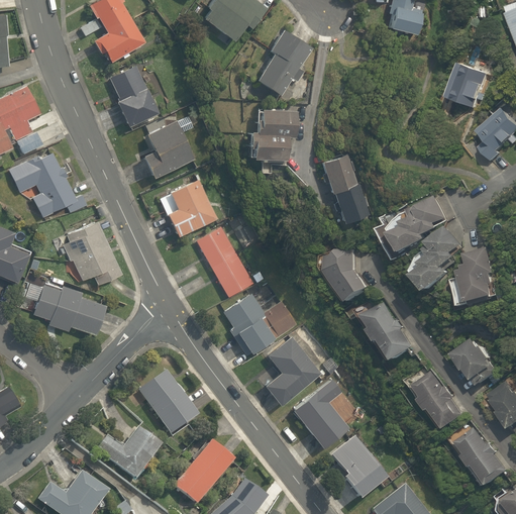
[(98,0),(89,5),(104,32),(93,38),(107,66),(146,44),(121,0),(98,0)]
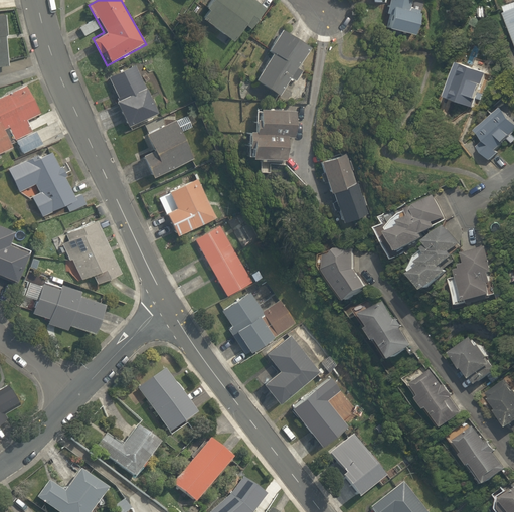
[(261,10),(247,0),(210,0),(197,17),(233,45),(261,10)]
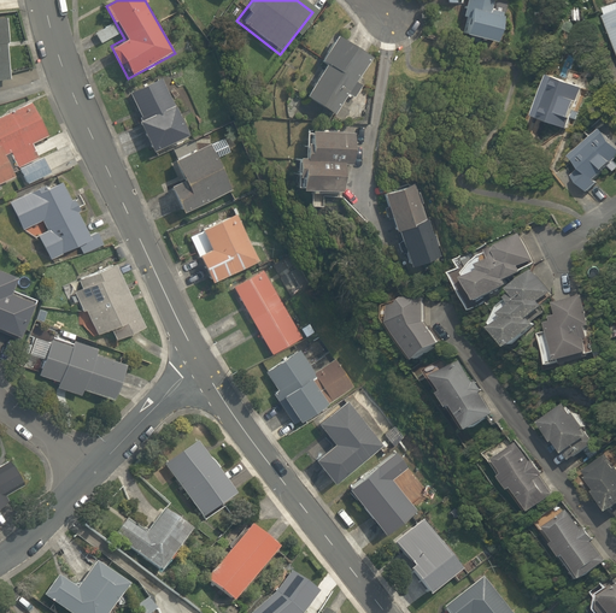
[(467,39),(499,45),(508,1),(500,0),(465,0),(463,17),(470,18),(467,39)]
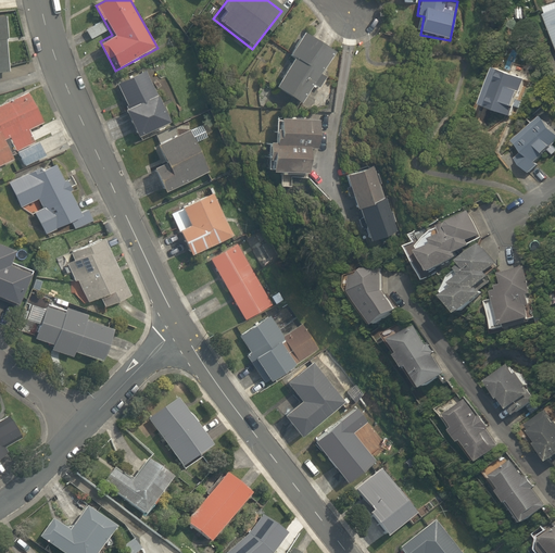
[(0,70),(10,70),(8,13),(0,13),(0,70)]
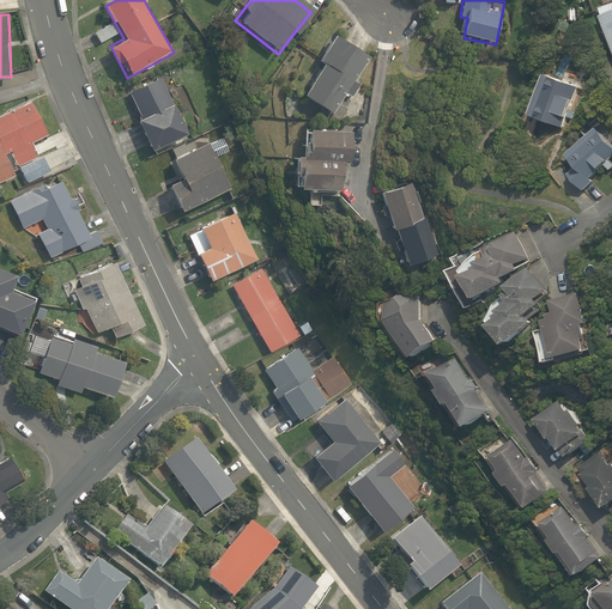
[(351,98),(361,84),(353,80),(367,56),(337,40),(304,97),(334,114),(345,95),(351,98)]
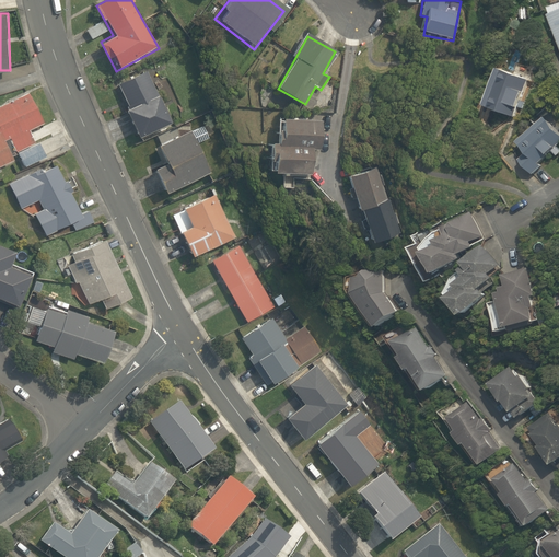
[(171,128),(146,70),(115,83),(140,141),(171,128)]
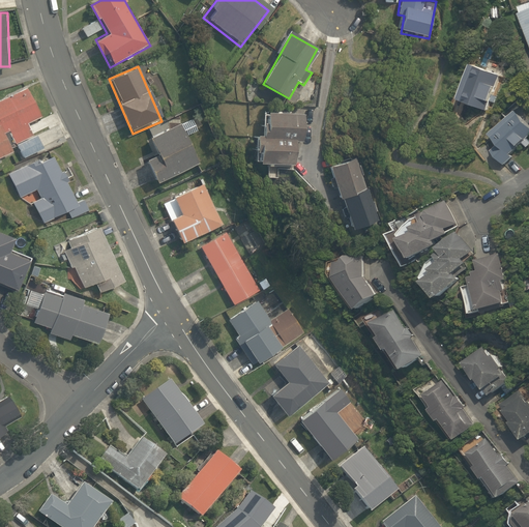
[(494,105),(502,88),(495,85),(499,77),(479,67),(464,103),(482,112),(488,101),(494,105)]
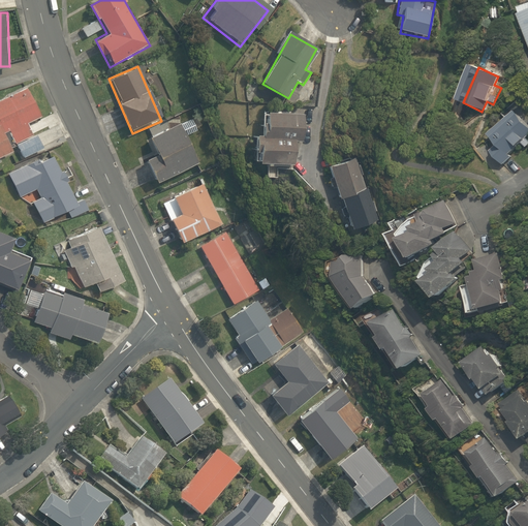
[(41,115),(28,85),(0,98),(0,157),(19,148),(23,156),(43,147),(31,120),(41,115)]
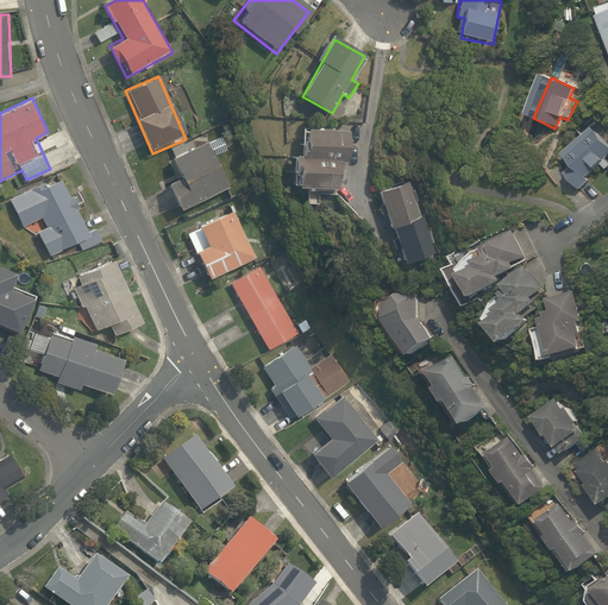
[(565,175),(577,187),(607,156),(607,139),(594,126),(564,156),(575,166),(565,175)]
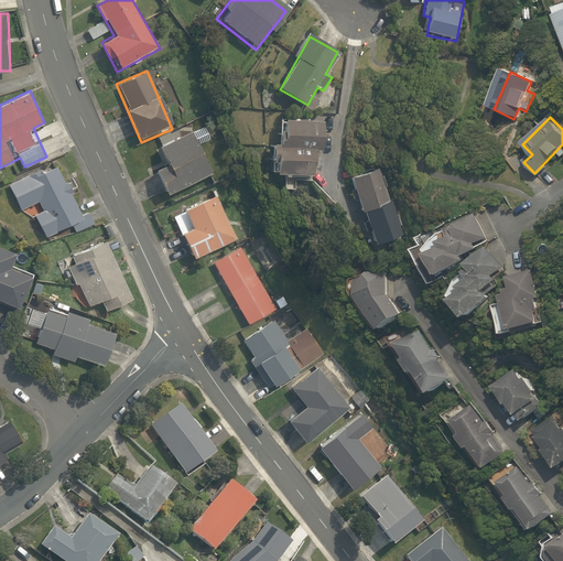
[(323,120),(282,122),(283,143),(272,143),(273,177),(316,175),(314,147),(324,146),(323,120)]
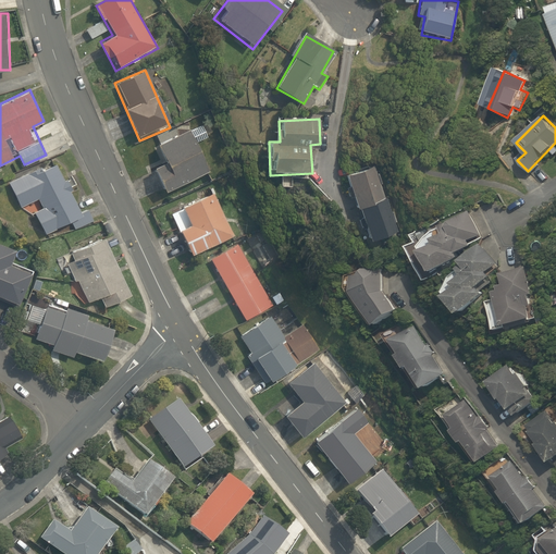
[(187,127),(155,144),(164,161),(153,167),(169,197),(211,175),(187,127)]
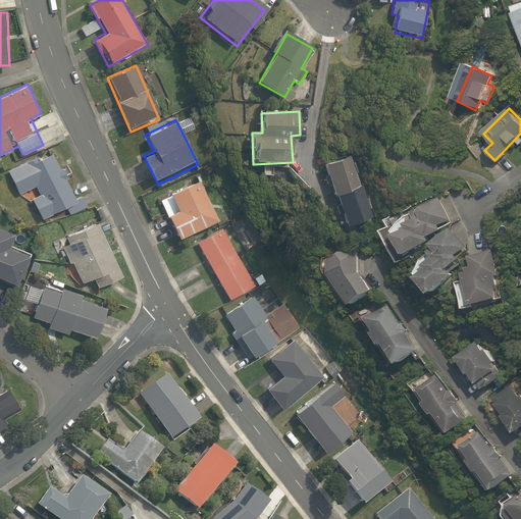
[(80,201),(56,152),(45,157),(42,152),(7,168),(20,195),(38,186),(42,193),(33,197),(44,218),(80,201)]
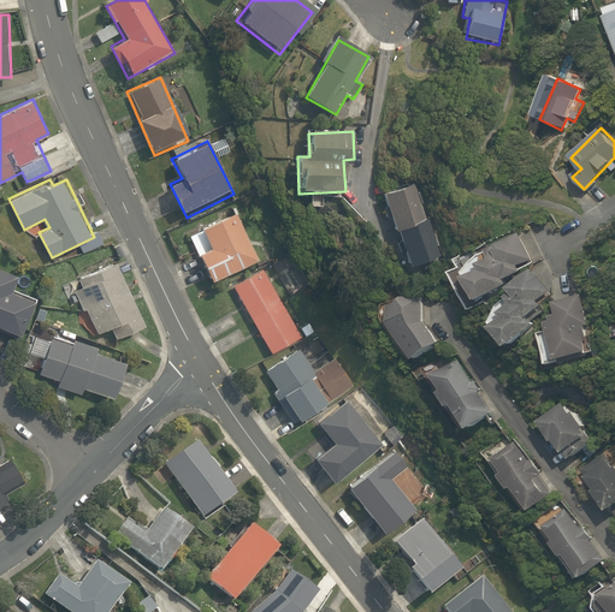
[(436,261),(413,180),(385,189),(408,269),(436,261)]
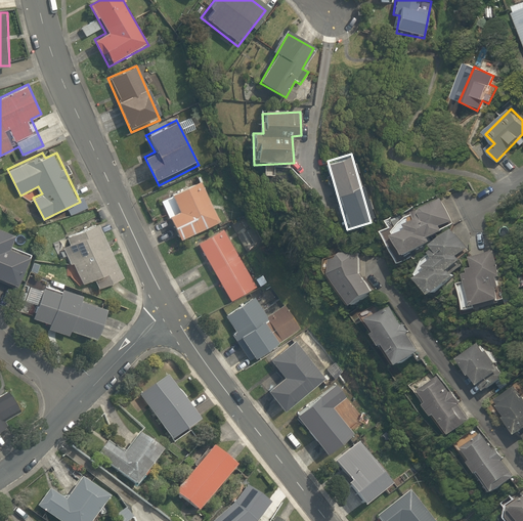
[(219,223),(200,179),(160,198),(179,241),(219,223)]
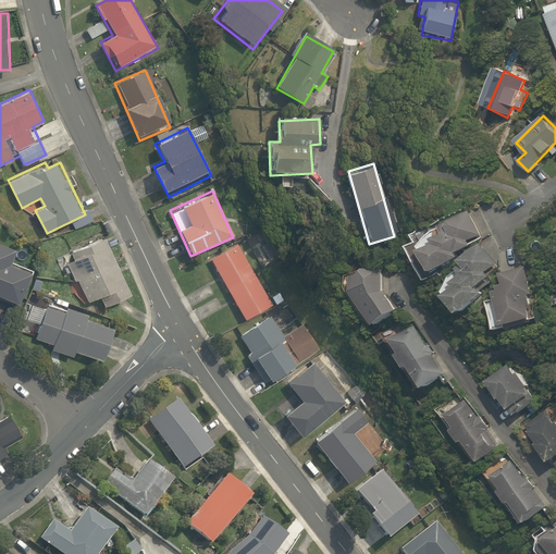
[(502,279),(496,271),(505,261),(483,207),(467,213),(465,209),(415,230),(441,281),(435,287),(471,317),(502,279)]
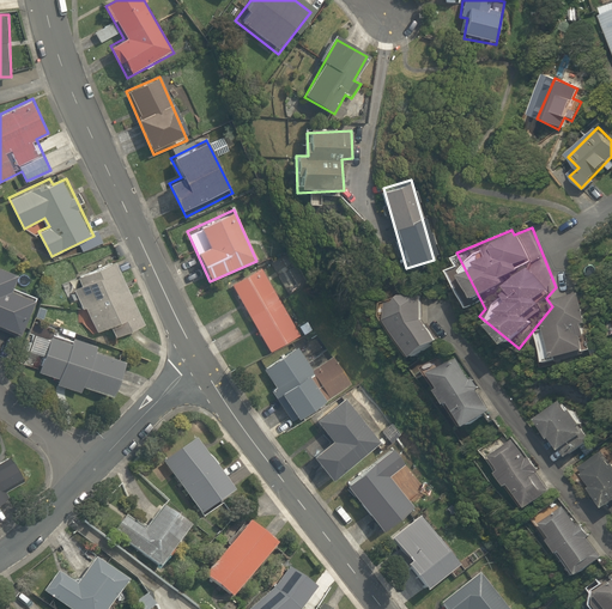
[(119,260),(73,279),(97,334),(114,327),(117,336),(146,324),(119,260)]
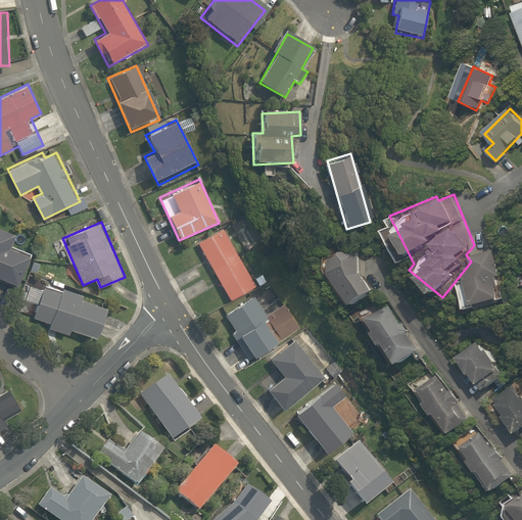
[(256,286),(222,227),(195,243),(229,301),(256,286)]
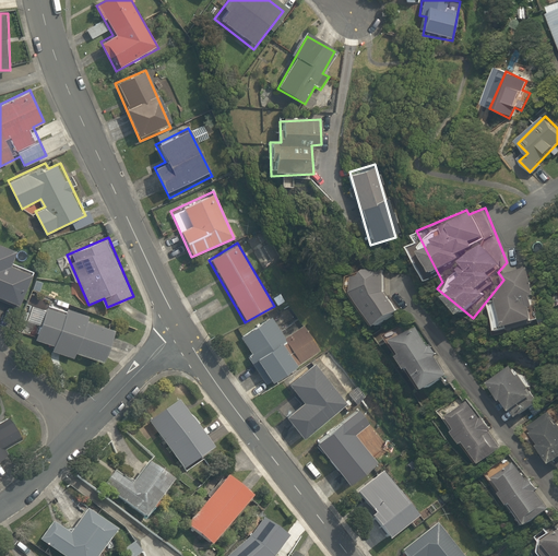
[(24,303),(37,272),(14,262),(18,253),(0,245),(0,293),(24,303)]
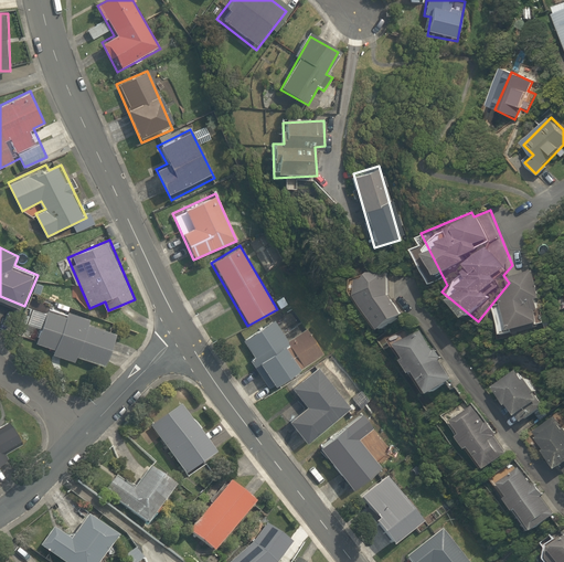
[(513,289),(502,293),(506,304),(497,306),(507,338),(553,324),(535,268),(510,276),(513,289)]
